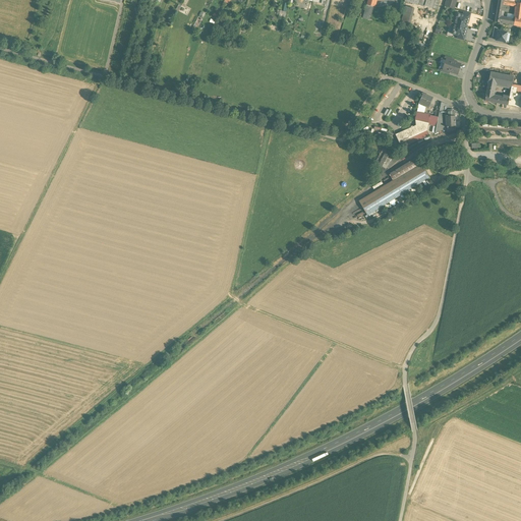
[(404,0),(404,2),(426,8),(426,7),(431,8),(437,9),(439,0),(404,0)]
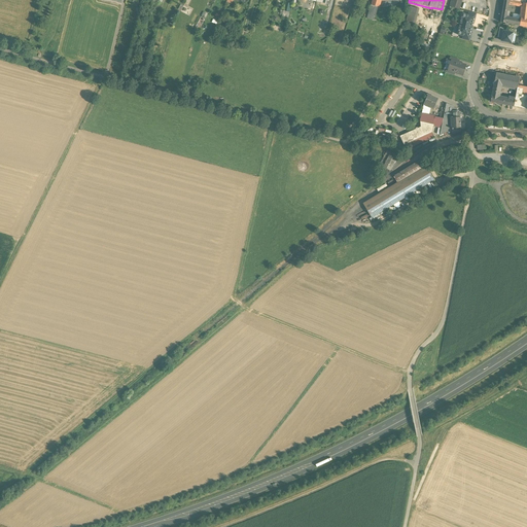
[(460,0),(451,0),(450,7),(458,9),(460,0)]
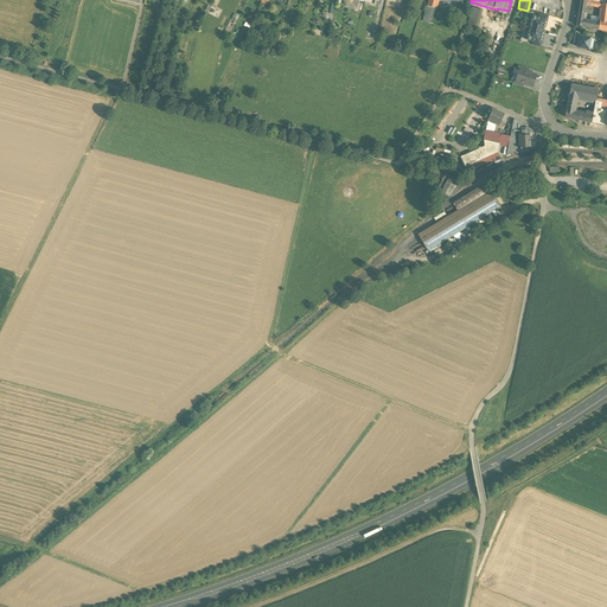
[(435,8),(428,6),(423,21),(430,24),(435,8)]
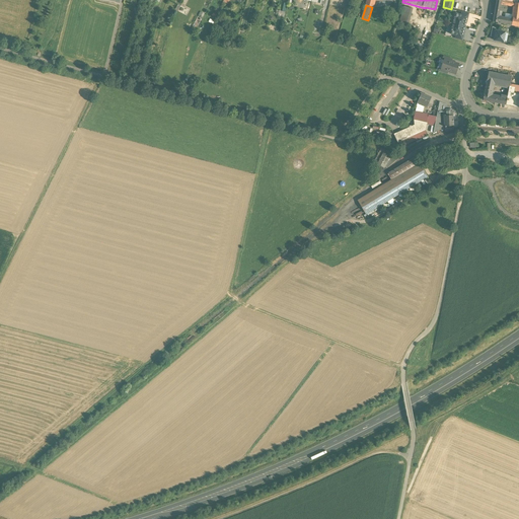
[(413,9),(403,7),(398,25),(408,27),(413,9)]
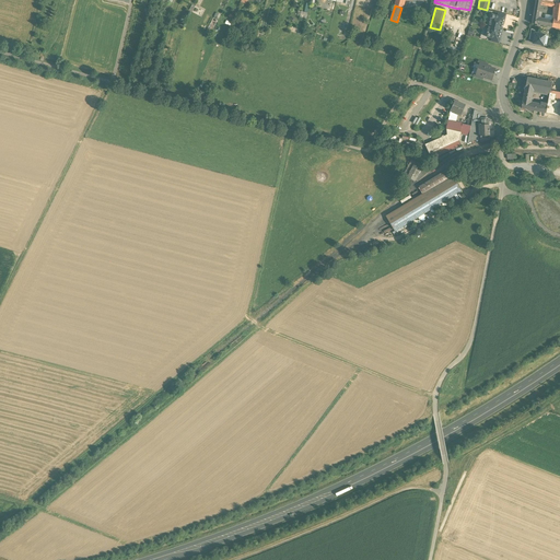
[(553,21),(538,18),(539,11),(534,11),(532,23),(552,27),(553,21)]
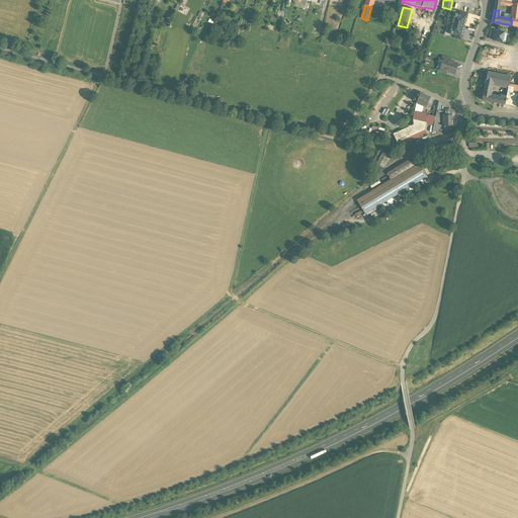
[(459,15),(457,14),(456,13),(454,13),(453,14),(452,15),(453,16),(451,23),(463,26),(466,17),(466,16),(459,15)]
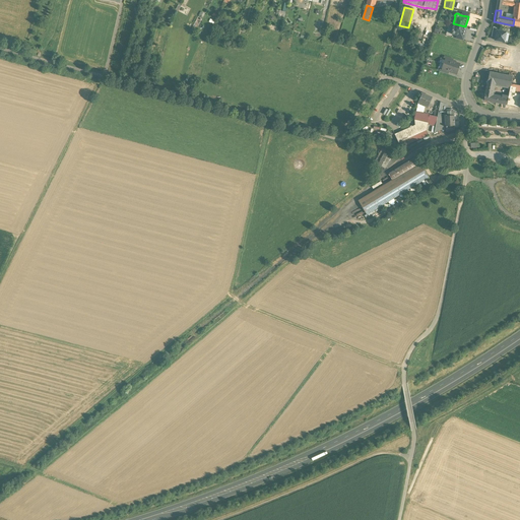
[(465,26),(453,23),(451,30),(451,31),(450,33),(451,35),(453,35),(454,35),(457,35),(463,37),(465,26)]
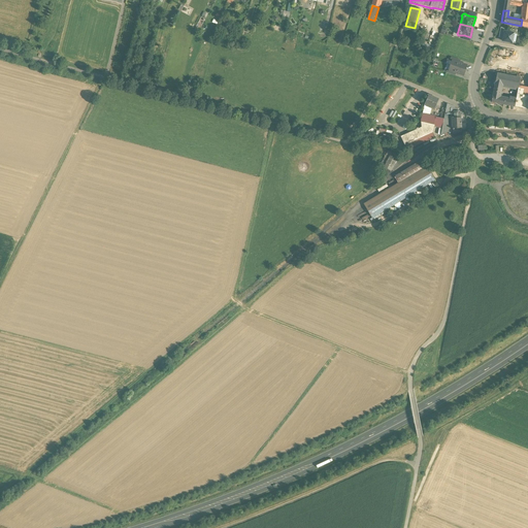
[(514,33),(504,31),(503,38),(502,41),(512,42),(514,33)]
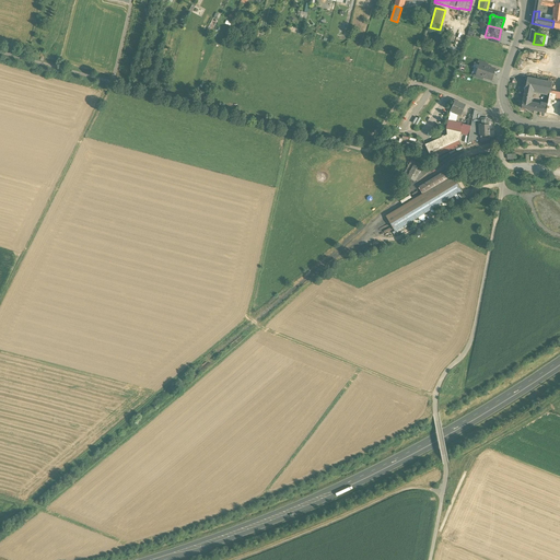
[(487,67),(479,65),(478,69),(492,74),(494,69),(487,67)]
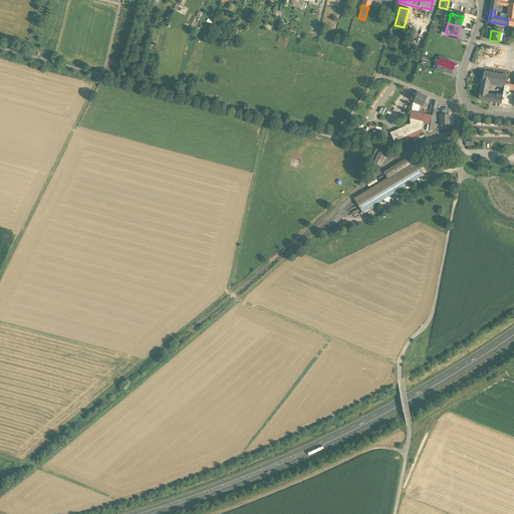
[(452,68),(439,63),(437,68),(443,70),(451,73),(452,68)]
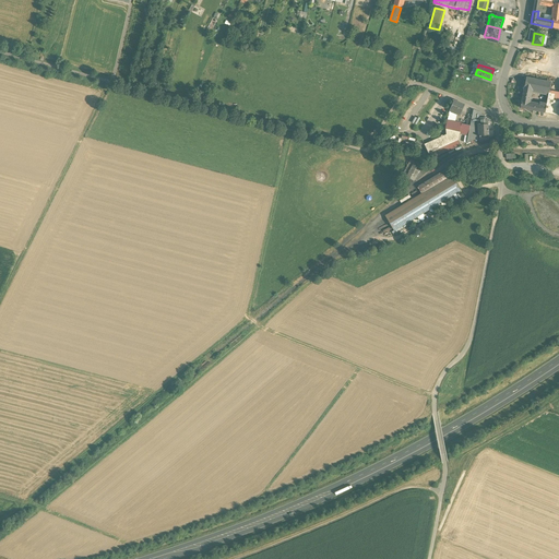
[(536,80),(526,78),(524,88),(531,90),(549,93),(549,90),(550,82),(538,80),(536,80)]
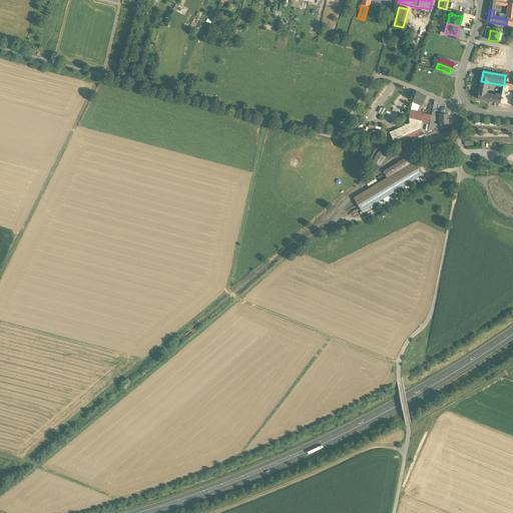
[(487,82),(481,81),(477,99),(493,102),(495,96),(485,94),(485,93),(487,82)]
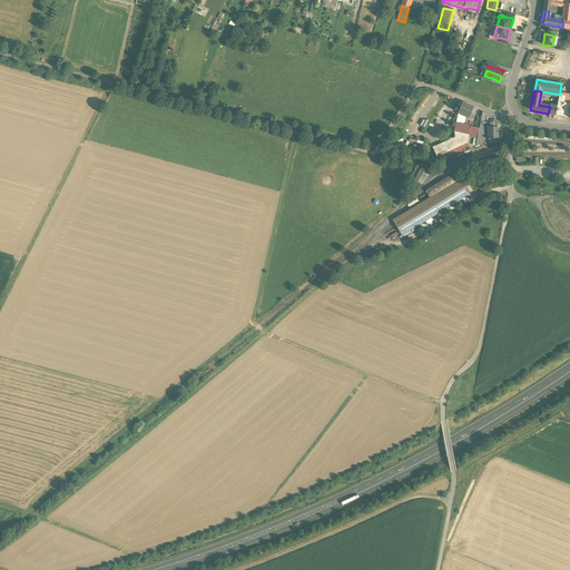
[(569,94),(560,91),(560,95),(566,96),(563,102),(569,102),(569,94)]
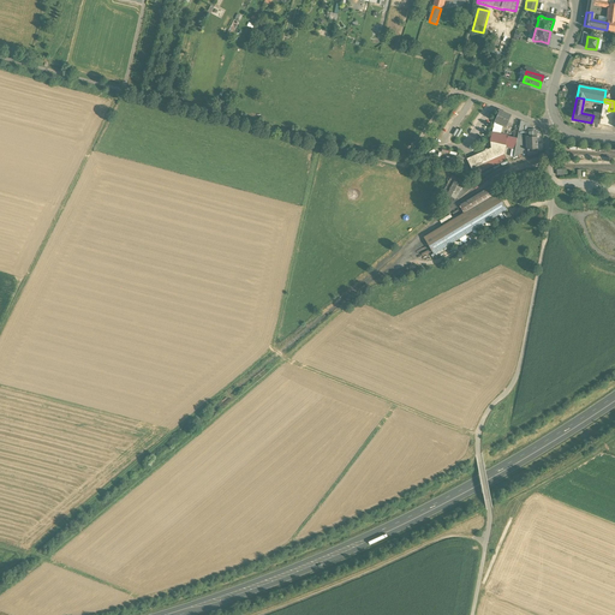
[(610,103),(604,102),(602,115),(599,124),(605,125),(608,111),(610,103)]
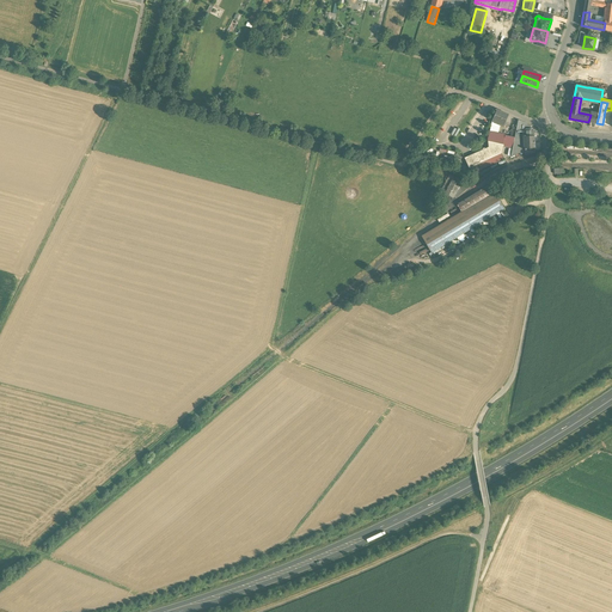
[(508,115),(496,110),(491,120),(494,121),(494,123),(499,124),(499,123),(503,126),(508,115)]
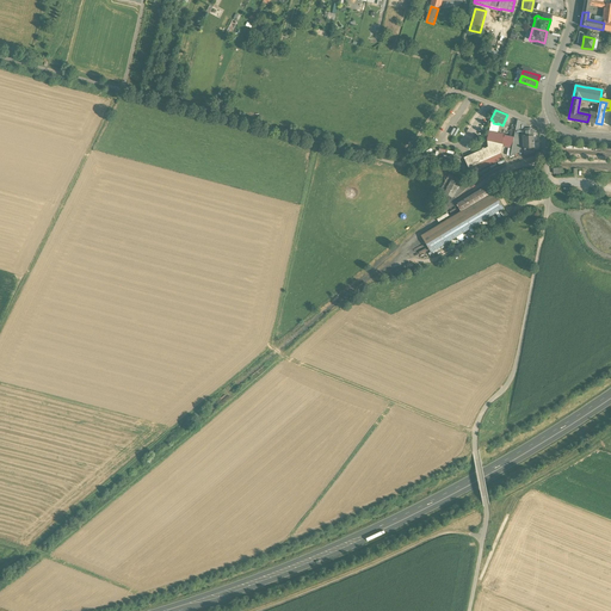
[(598,115),(590,112),(590,115),(587,122),(596,123),(598,115)]
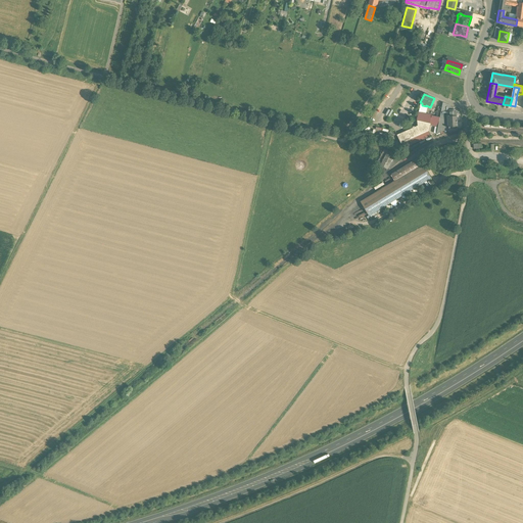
[(445,104),(442,103),(441,109),(439,117),(438,127),(436,134),(448,130),(449,130),(448,127),(448,116),(449,116),(449,110),(453,110),(450,106),(445,104)]
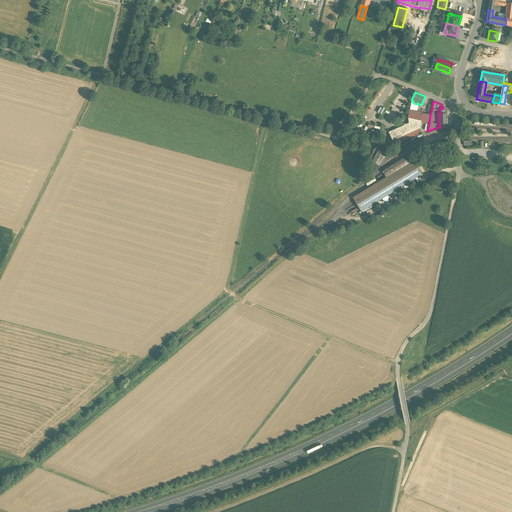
[(427,114),(409,111),(408,118),(421,120),(421,123),(429,124),(430,115),(427,114)]
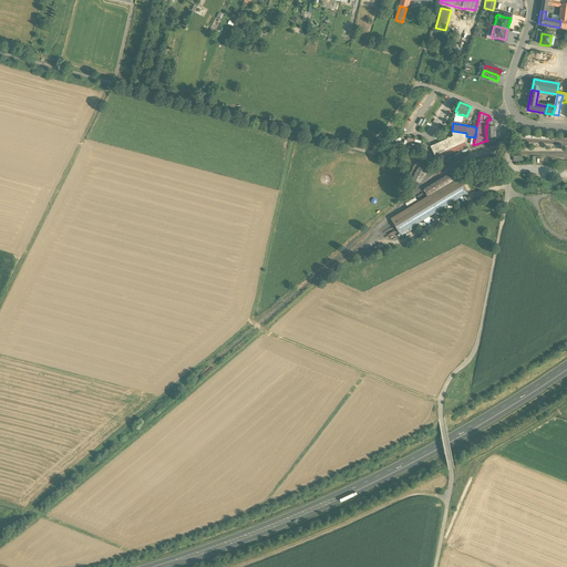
[(487,126),(486,126),(486,137),(495,137),(495,125),(487,126)]
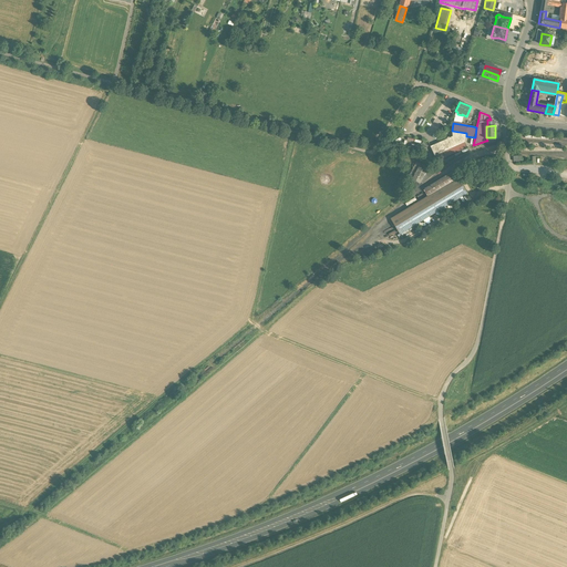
[(449,137),(446,138),(447,138),(430,146),(434,156),(437,154),(440,160),(461,150),(467,147),(465,142),(466,136),(466,133),(452,131),(452,136),(449,137)]
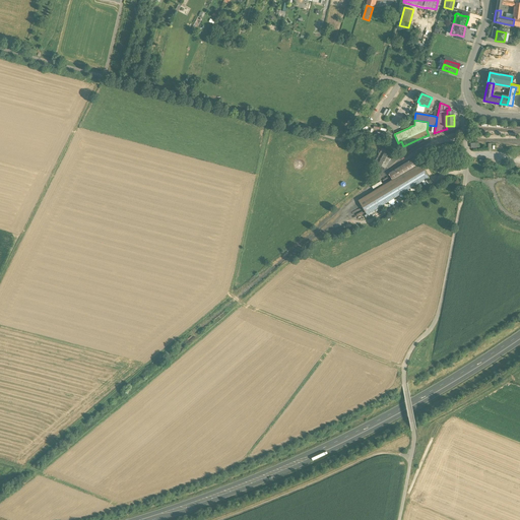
[(384,153),(380,151),(374,163),(378,165),(384,153)]
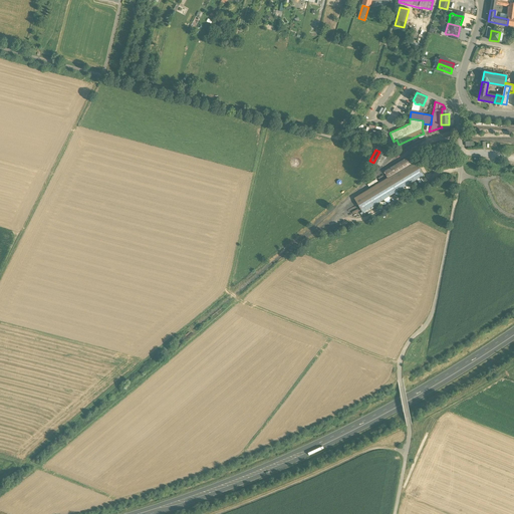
[(388,154),(380,150),(379,152),(373,163),(377,165),(380,167),(381,165),(388,154)]
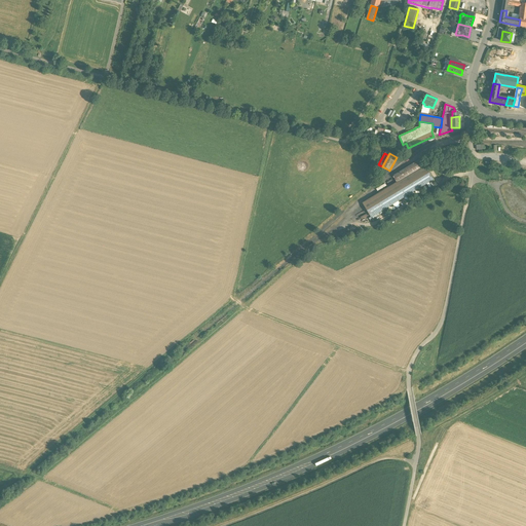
[(397,157),(390,168),(391,170),(402,161),(403,159),(397,155),(397,157)]
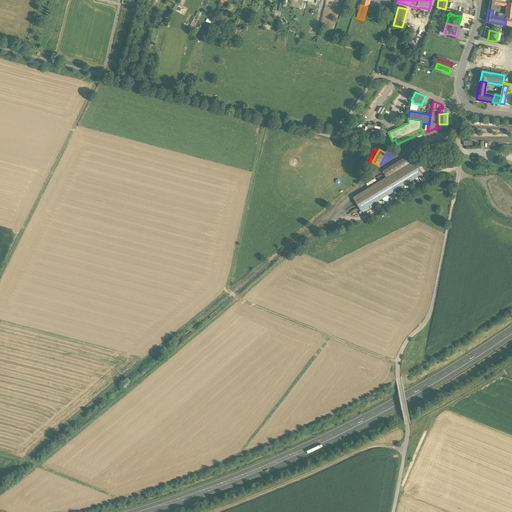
[(409,155),(383,171),(385,174),(387,177),(413,161),(409,155)]
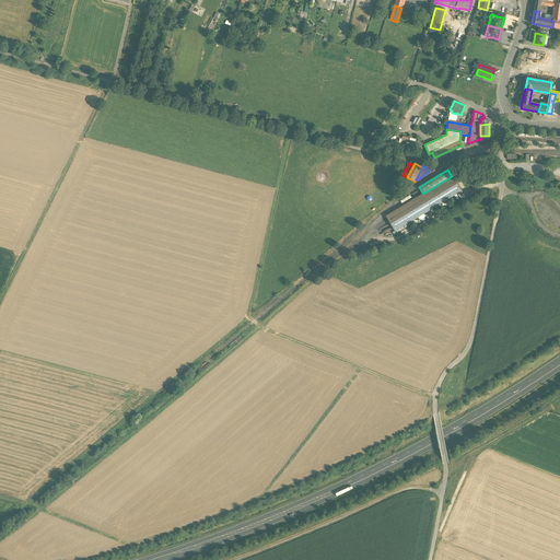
[(462,191),(452,176),(423,194),(386,216),(388,220),(391,223),(394,228),(396,231),(462,191)]
